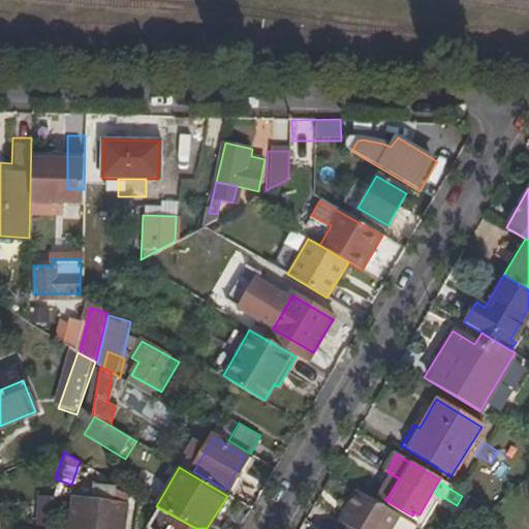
[(71,501),(68,528),(121,528),(125,493),(94,490),(93,503),(71,501)]
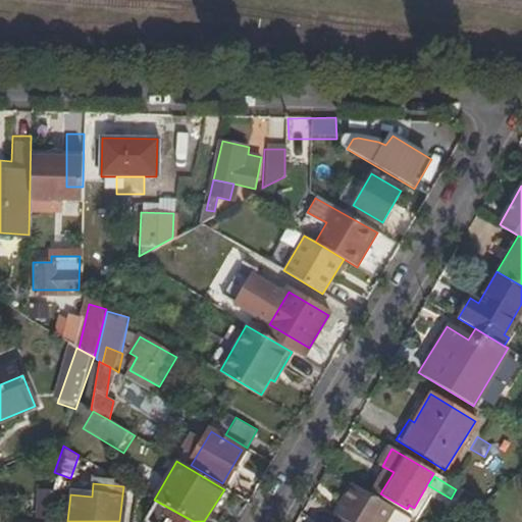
[(382,521),(393,507),(353,483),(342,503),(346,505),(338,517),(342,520),(341,521),(382,521)]
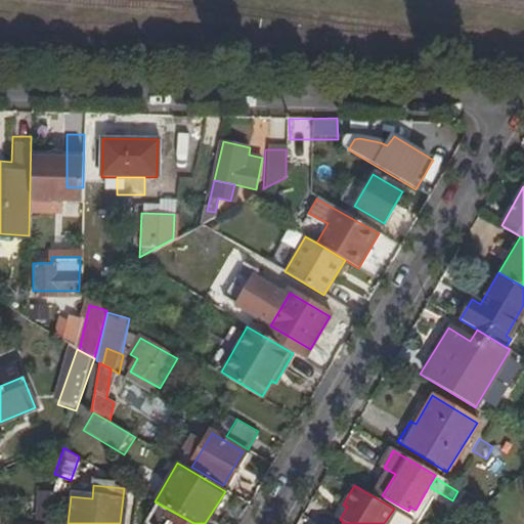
[(44,523),(47,492),(34,498),(31,523),(44,523)]
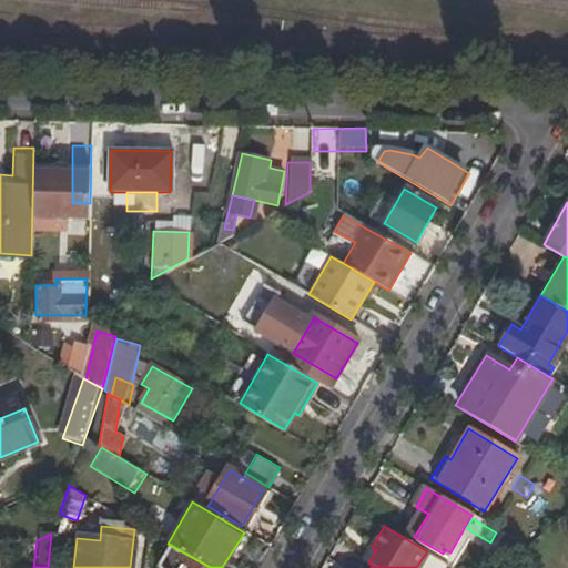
[(210,567),(168,544),(154,566),(158,567),(210,567)]
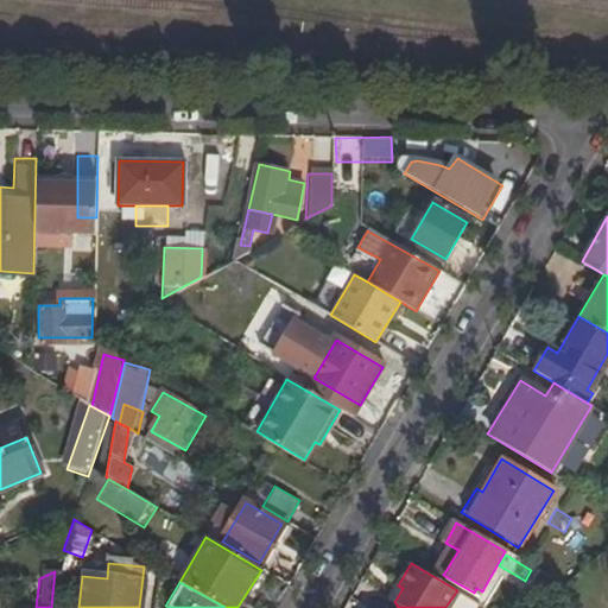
[(403,588),(398,586),(390,600),(394,602),(403,588)]
